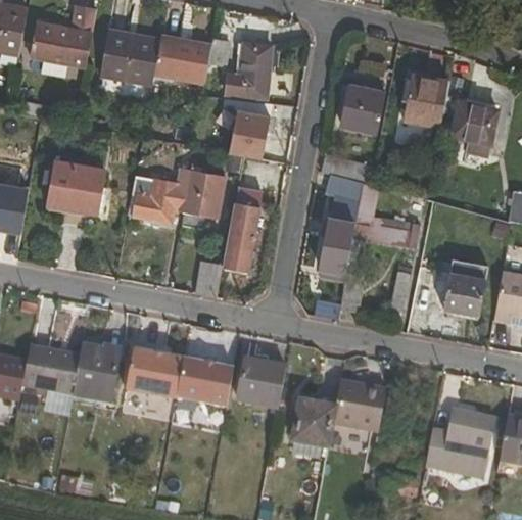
[(0,49),(19,53),(28,6),(1,1),(1,0),(0,0),(0,49)]
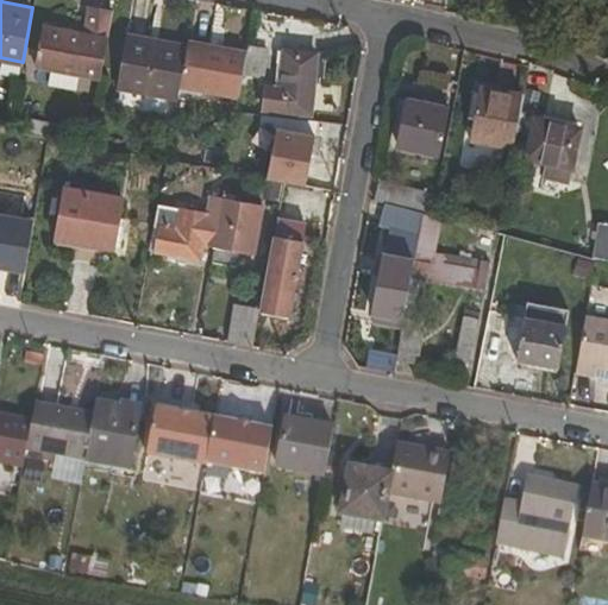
[(101,74),(113,8),(89,4),(85,33),(44,25),(38,62),(101,74)]
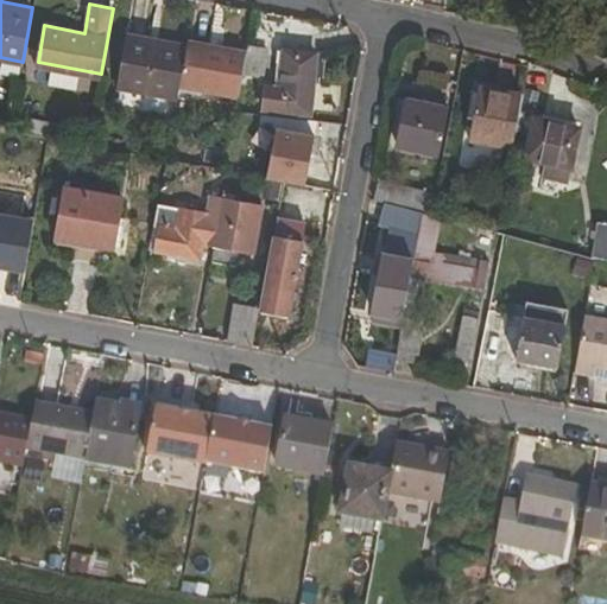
[(188,43),(126,32),(117,87),(177,97),(179,88),(188,43)]
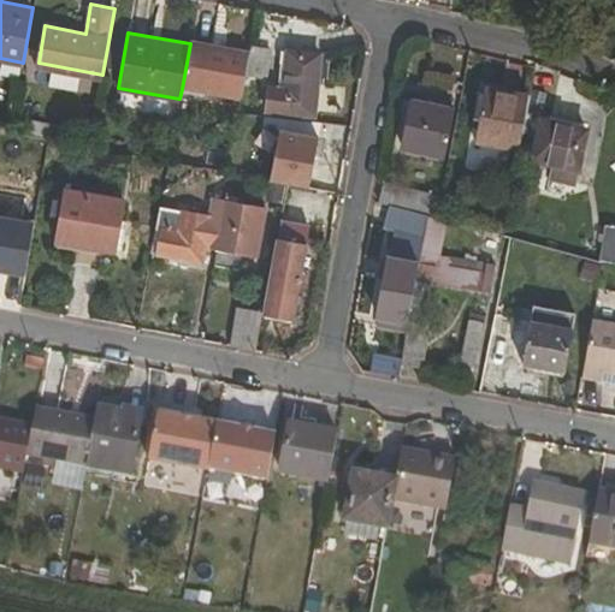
[(190,43),(182,89),(242,100),(247,67),(250,52),(190,40),(190,43)]
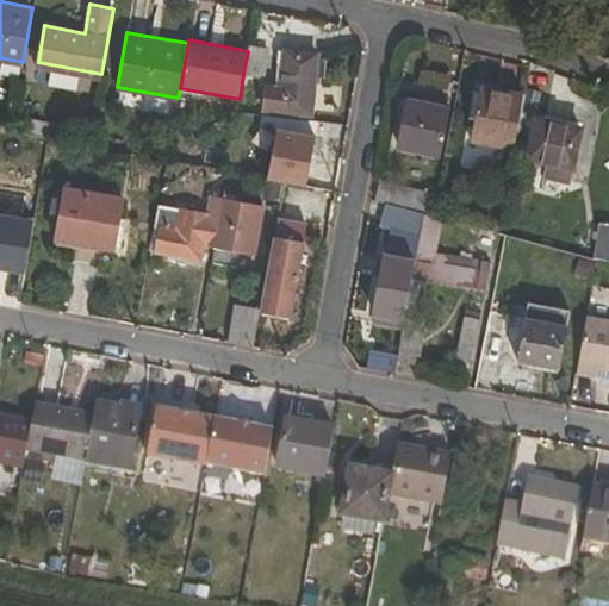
[(244,67),(266,70),(268,48),(249,44),(248,51),(244,67)]
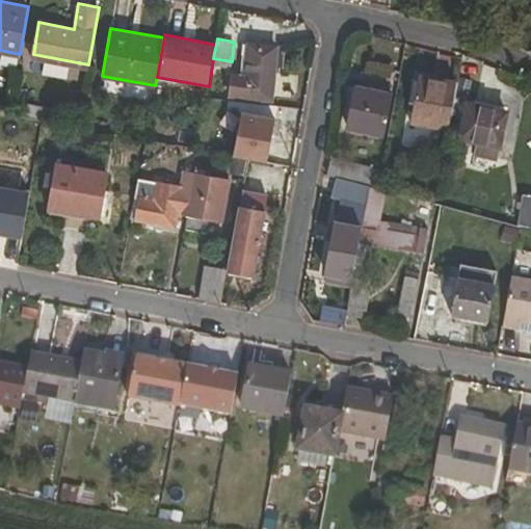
[(231,95),(272,99),(277,45),(244,42),(240,73),(233,72),(231,95)]
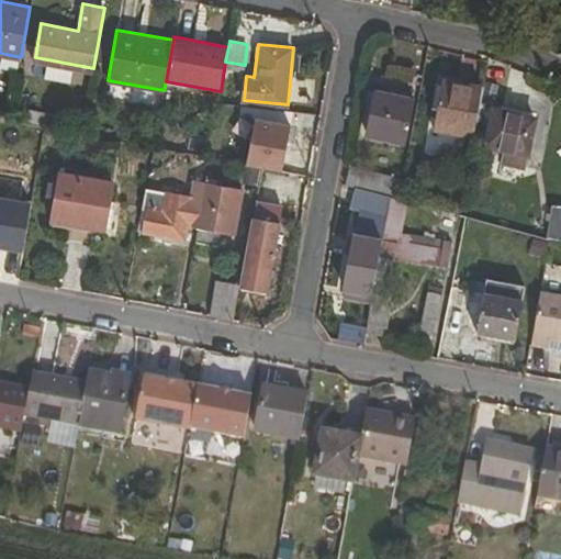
[(442,77),(433,127),(473,135),(482,85),(442,77)]
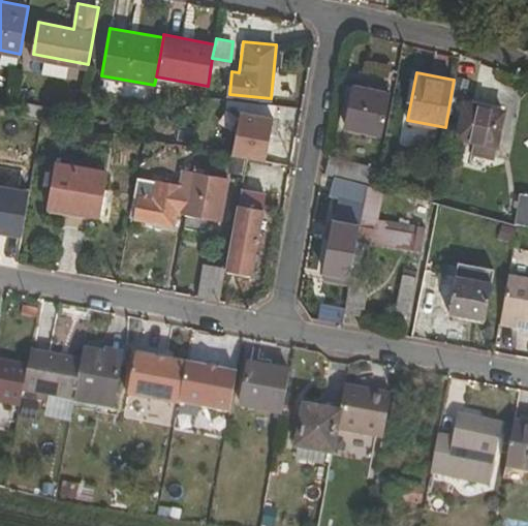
[(389,92),(353,85),(344,127),(381,134),(389,92)]
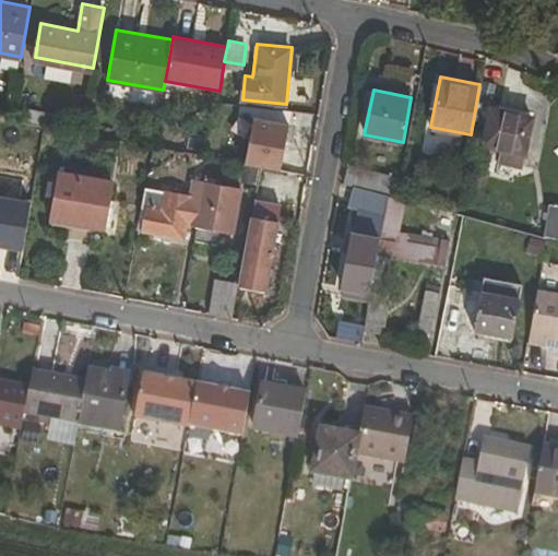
[(497,161),(521,166),(533,116),(491,106),(482,145),(499,149),(497,161)]
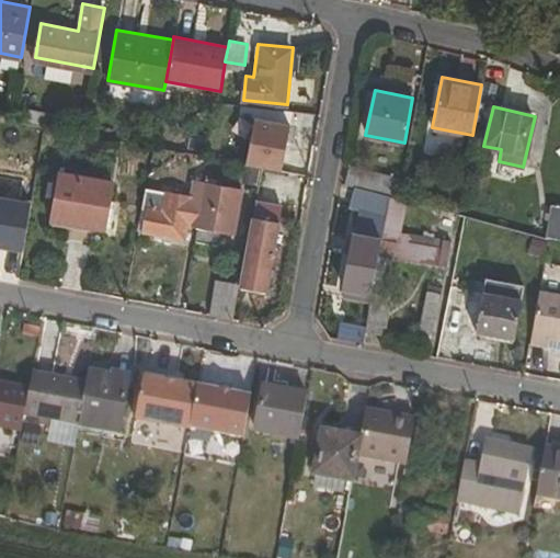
[(46,126),(59,128),(61,117),(30,111),(27,123),(46,126)]
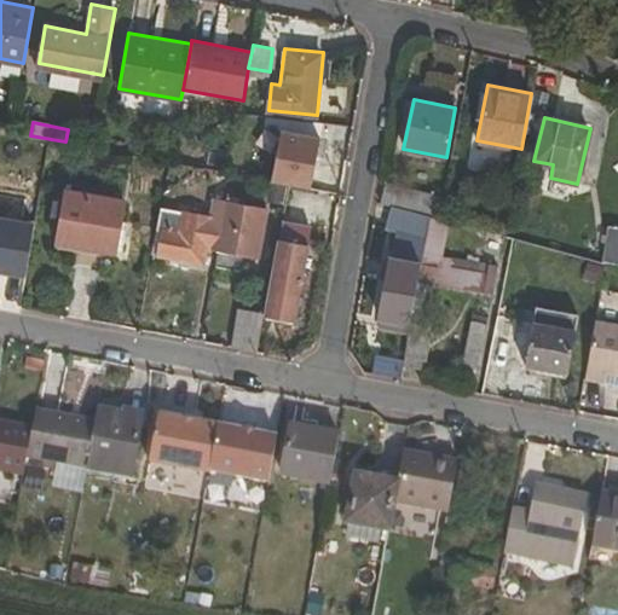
[(311,191),(318,135),(276,129),(269,185),(311,191)]
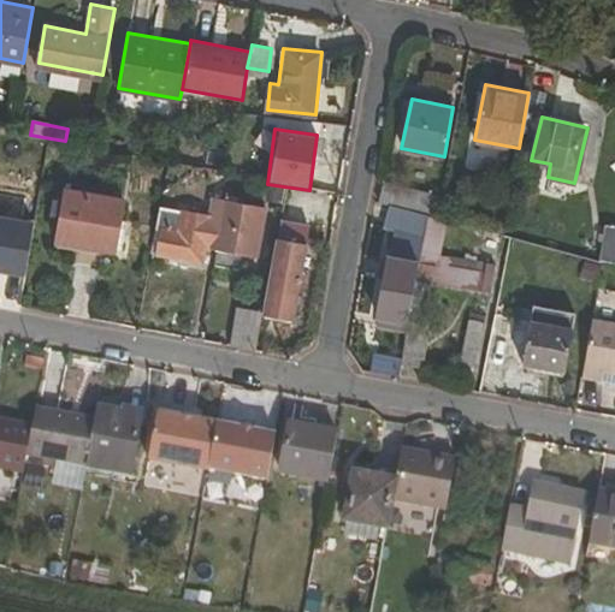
[(442,195),(382,180),(376,201),(391,206),(427,214),(438,218),(442,195)]
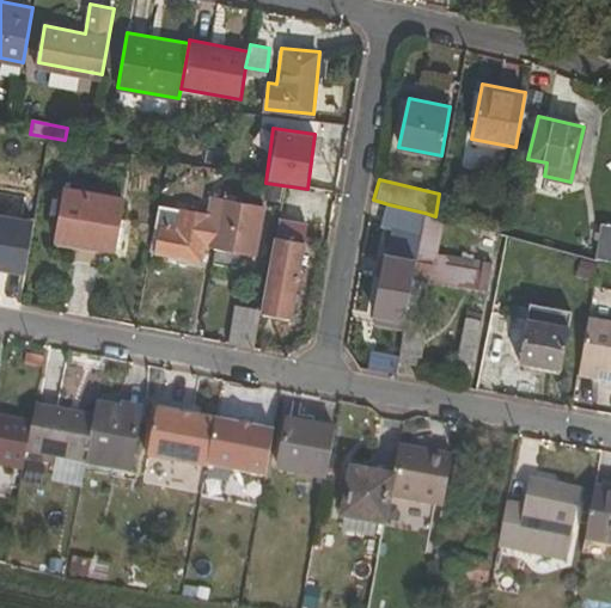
[(55,238),(115,250),(126,198),(65,186),(55,238)]
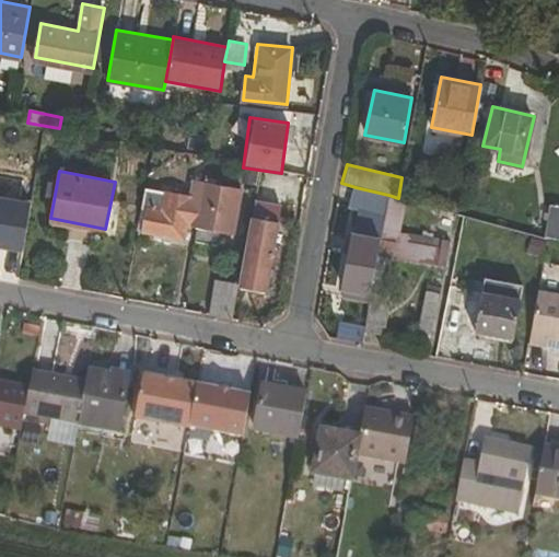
[(147,187),(142,208),(148,209),(143,230),(185,238),(188,223),(232,232),(241,186),(194,177),(190,195),(147,187)]
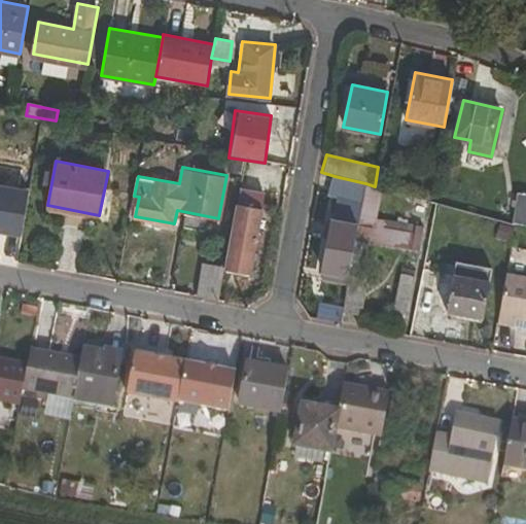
[(365,183),(335,176),(329,195),(361,204),(365,183)]
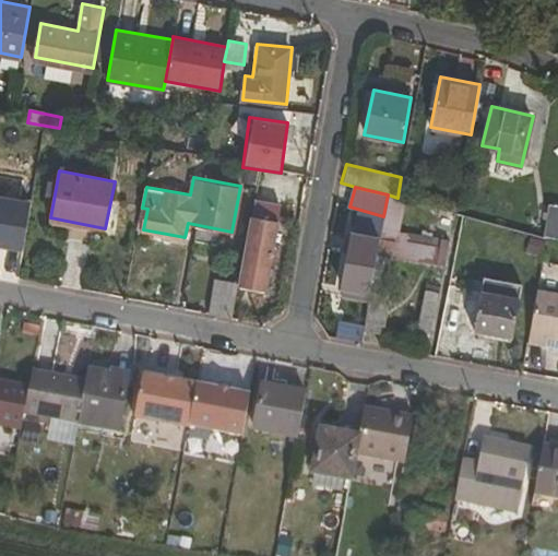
[(371,281),(387,283),(391,256),(444,265),(448,248),(439,247),(441,238),(396,229),(402,199),(398,198),(388,194),(383,216),(380,236),(371,281)]
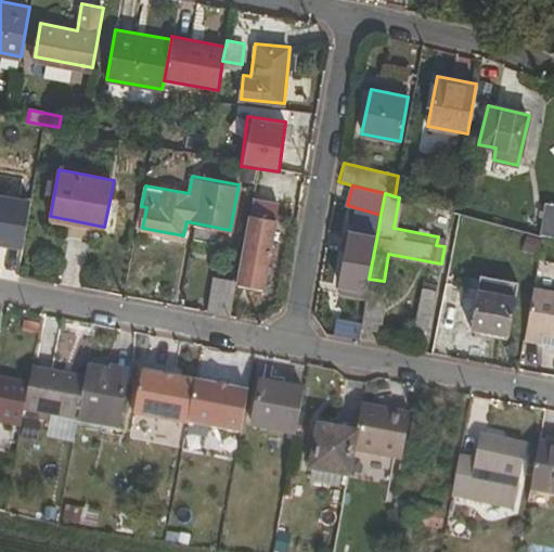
[(280,203),(254,199),(239,283),(265,289),(280,203)]
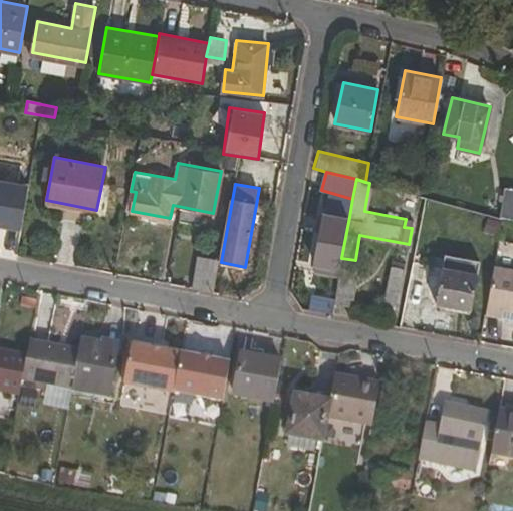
[(503,216),(512,218),(512,193),(507,192),(503,216)]
